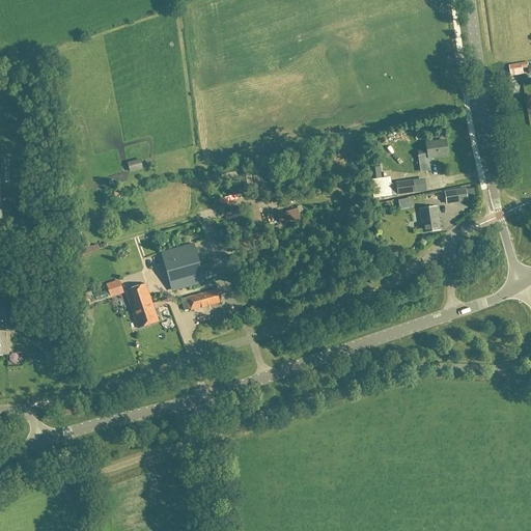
[(418,152),(419,159),(427,158),(447,156),(445,141),(426,144),(426,150),(418,152)]
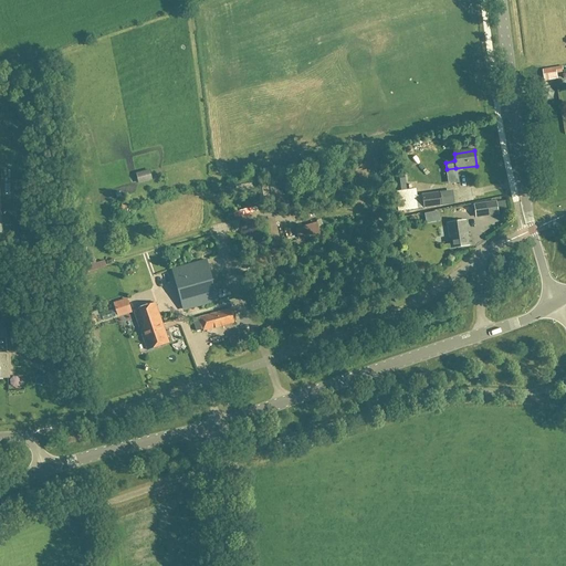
[(459,184),(456,168),(447,169),(446,169),(448,185),(459,184)]
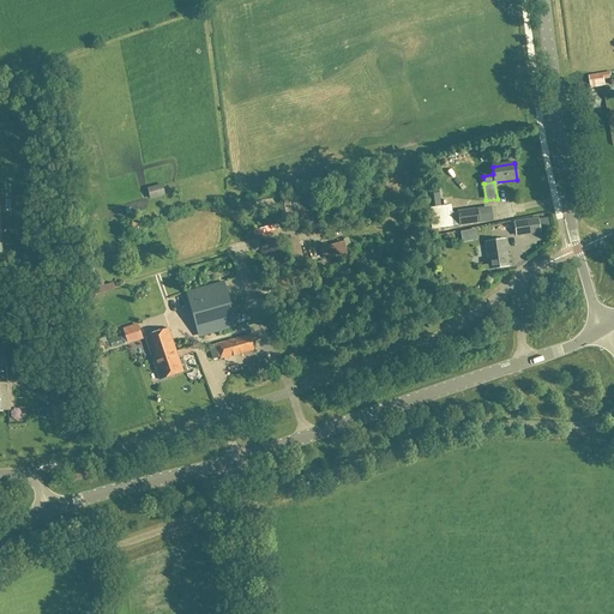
[(440,206),(438,191),(429,192),(432,208),(440,206)]
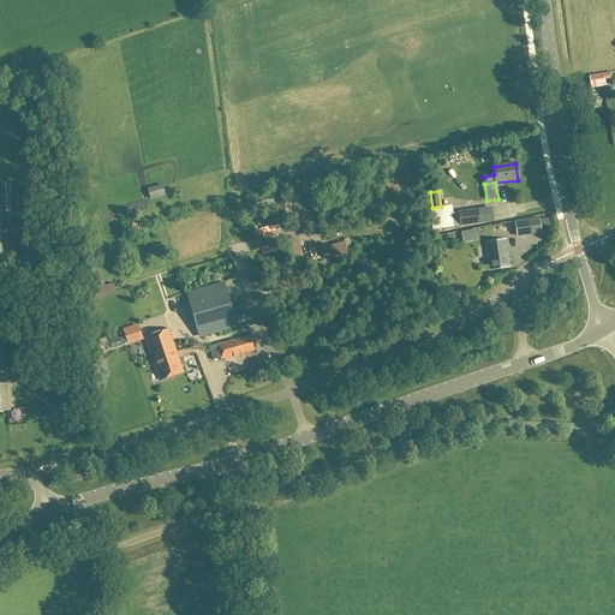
[(452,214),(451,206),(430,208),(433,231),(479,225),(478,210),(452,214)]
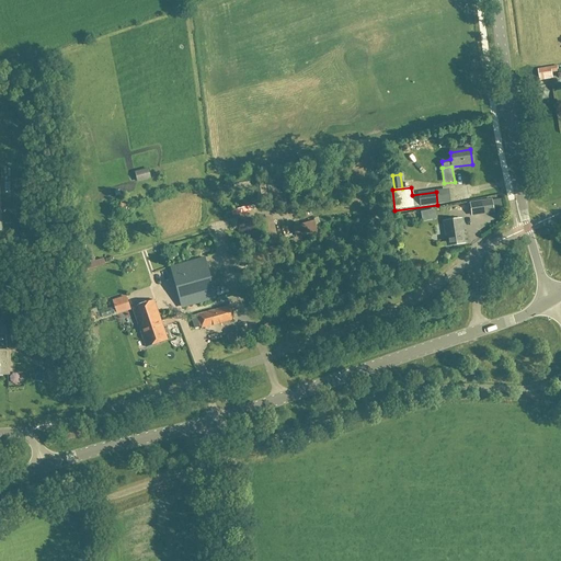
[(448,190),(436,192),(437,205),(450,203),(448,190)]
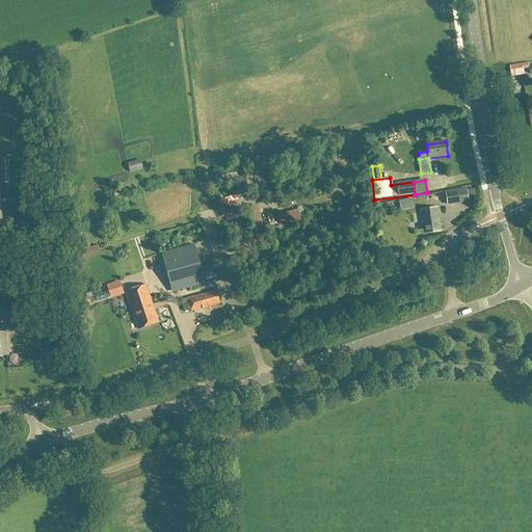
[(446,193),(447,204),(467,202),(466,190),(446,193)]
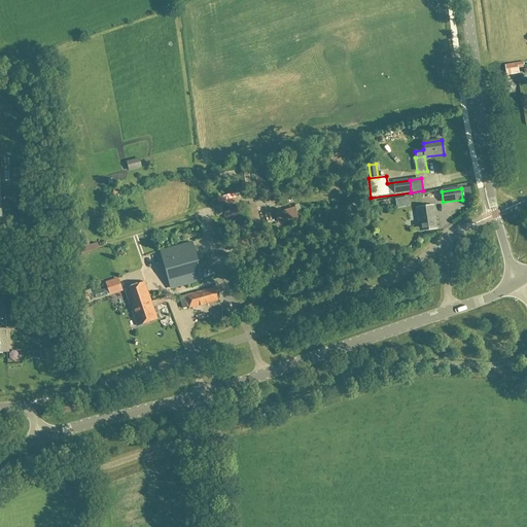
[(409,198),(395,200),(397,208),(411,206),(409,198)]
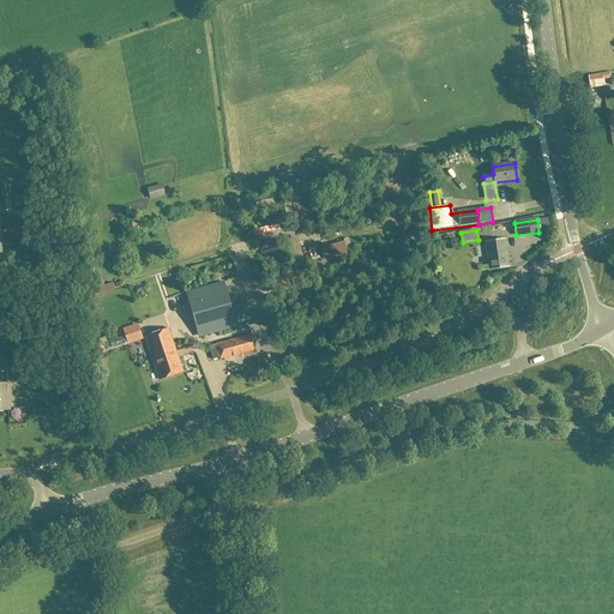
[(529,253),(543,245),(539,236),(524,245),(529,253)]
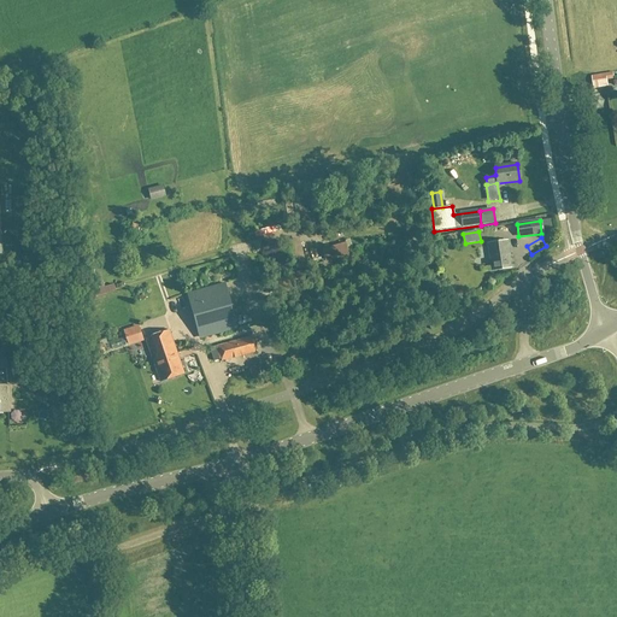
[(507,241),(487,245),(491,271),(511,268),(507,241)]
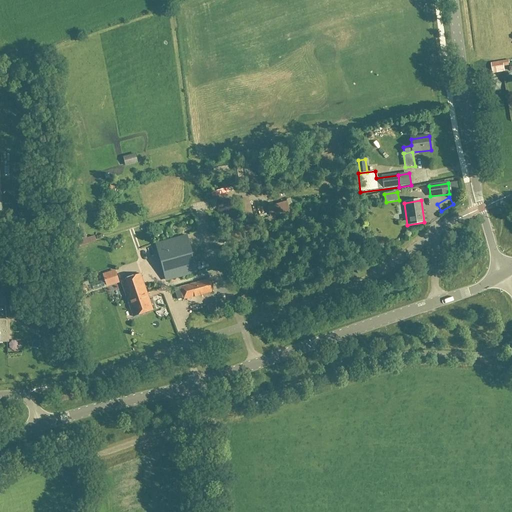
[(86,238),(81,219),(70,223),(76,241),(86,238)]
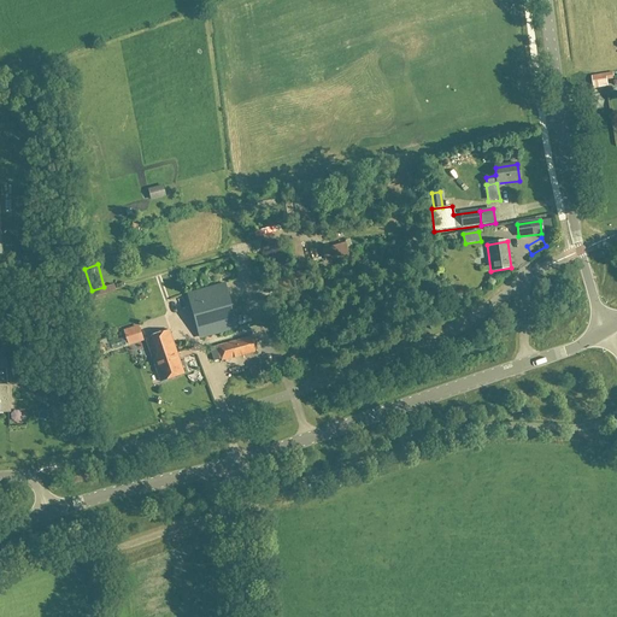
[(301,271),(287,274),(291,286),(305,282),(301,271)]
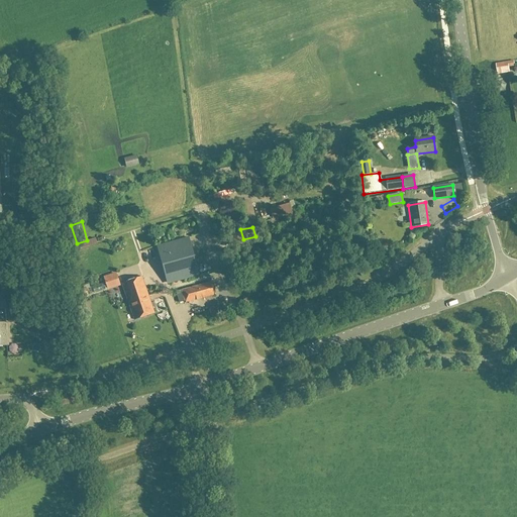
[(157,246),(167,283),(198,274),(188,237),(157,246)]
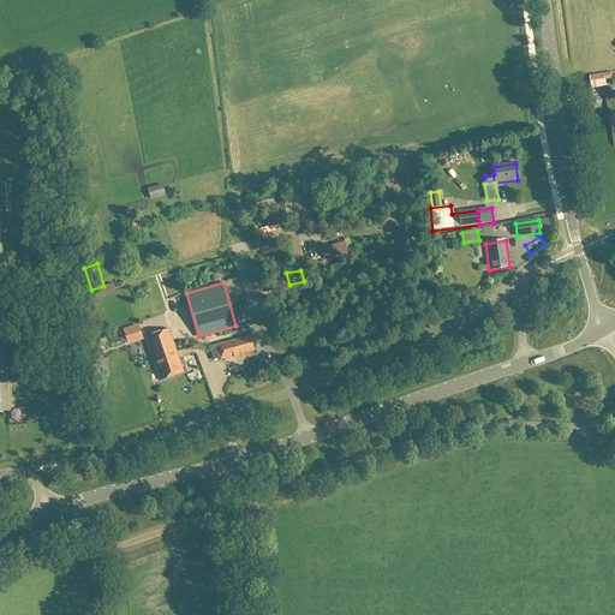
[(95,293),(96,299),(115,294),(114,290),(95,293)]
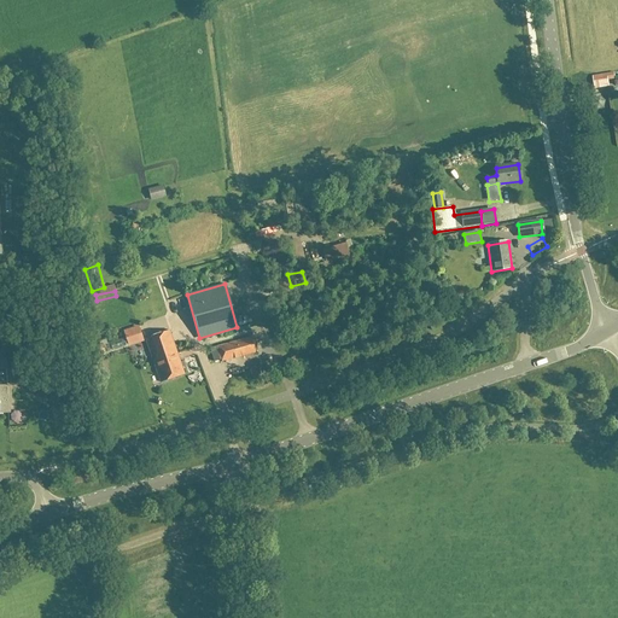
[(169,331),(145,339),(161,383),(185,375),(169,331)]
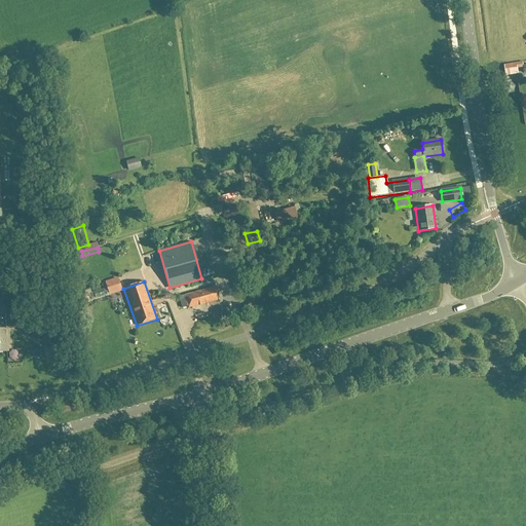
[(189,307),(217,299),(213,287),(186,294),(189,307)]
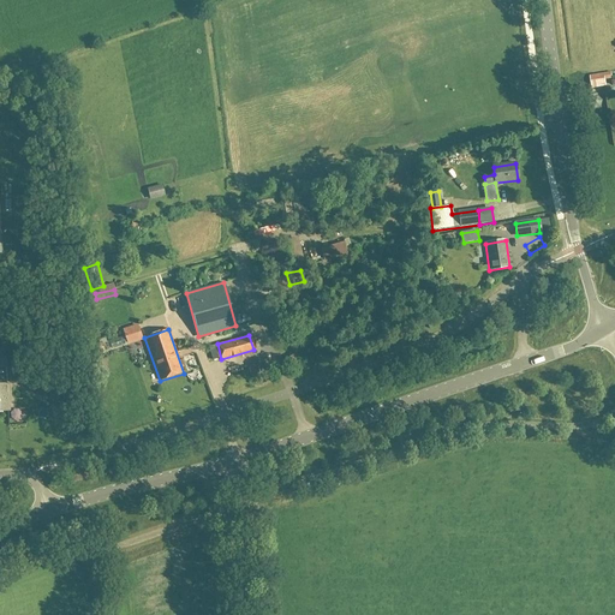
[(94,345),(97,356),(106,353),(102,342),(94,345)]
